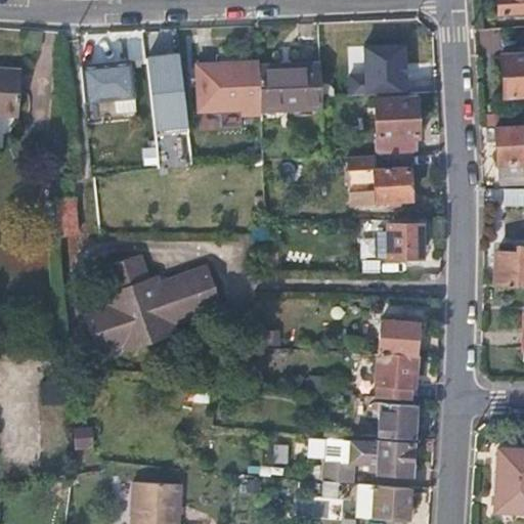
[(523,0),(499,0),(500,12),(523,11),(523,0)]
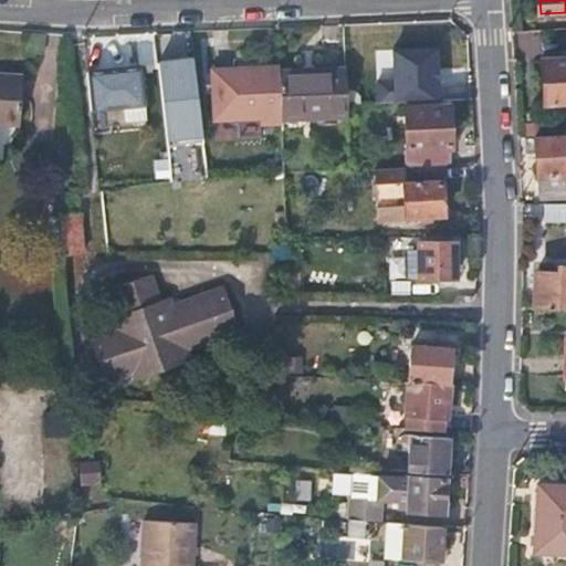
[(468,59),(467,45),(453,45),(454,60),(468,59)]
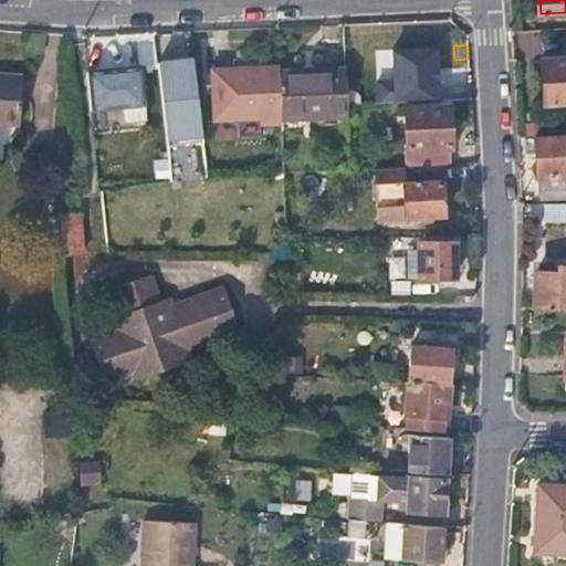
[(439,48),(394,49),(395,81),(396,102),(440,101),(439,48)]
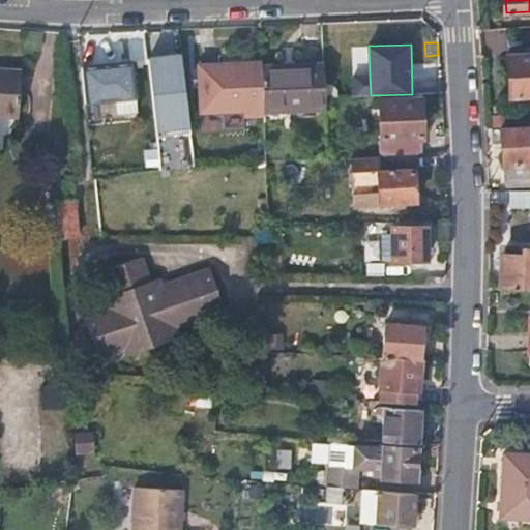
[(529,53),(508,54),(510,96),(529,95),(529,53)]
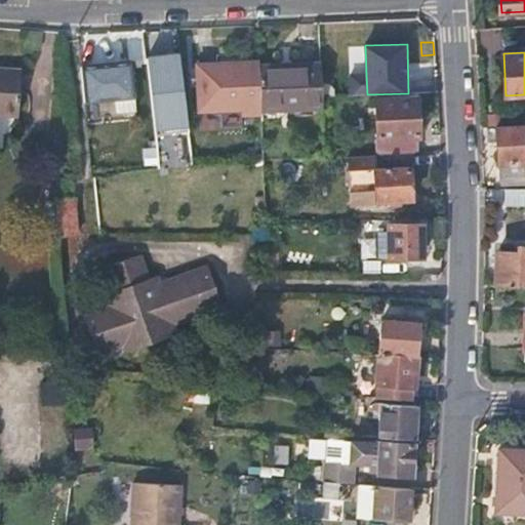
[(177,53),(145,56),(152,130),(186,126),(177,53)]
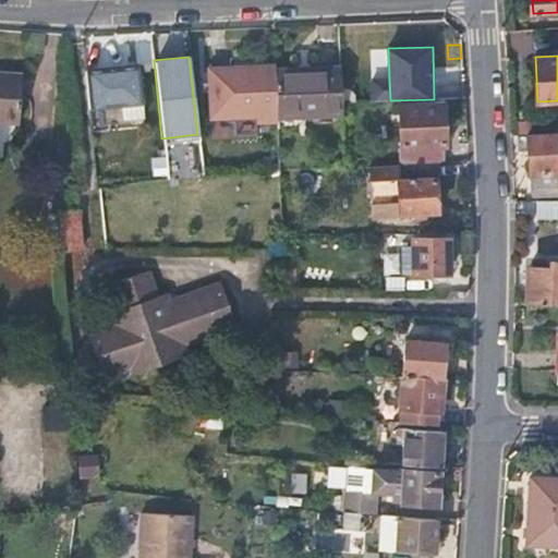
[(136,64),(85,72),(91,108),(121,105),(141,101),(136,64)]
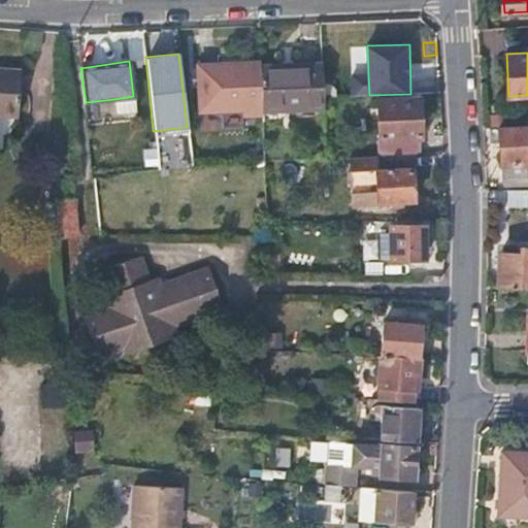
[(322,64),(260,65),(261,112),(323,110),(322,64)]
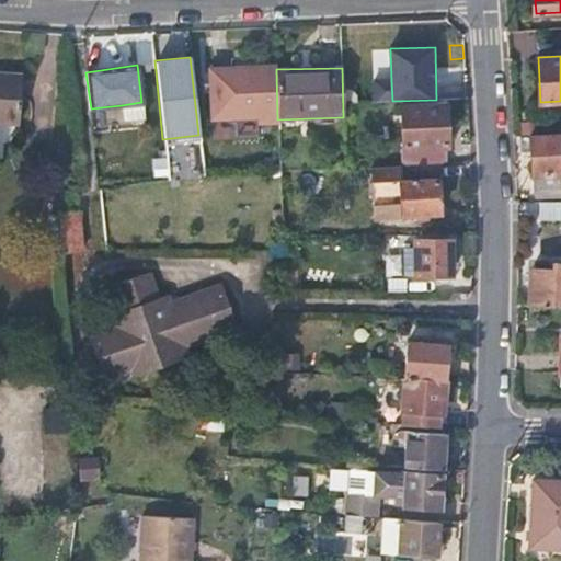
[(233,69),(210,70),(213,119),(258,117),(255,70),(233,71),(233,69)]
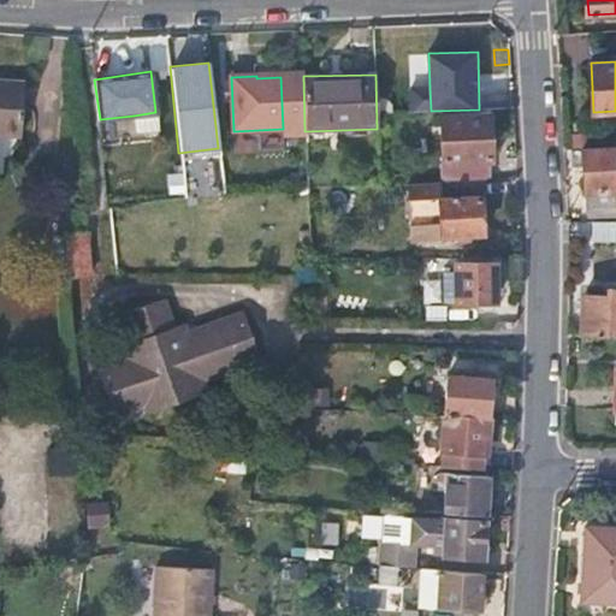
[(0,134),(16,136),(21,83),(0,81),(0,134)]
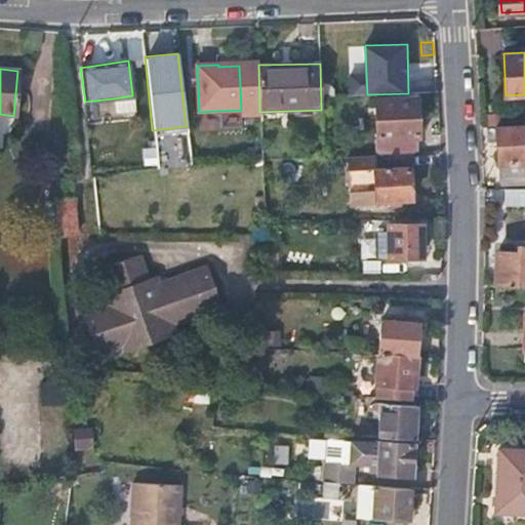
[(350,95),(367,94),(366,75),(349,75),(350,95)]
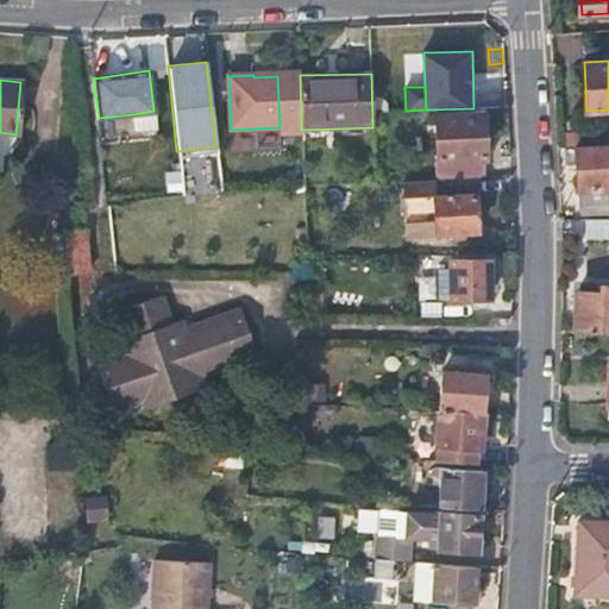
[(156,126),(154,111),(132,114),(135,129),(156,126)]
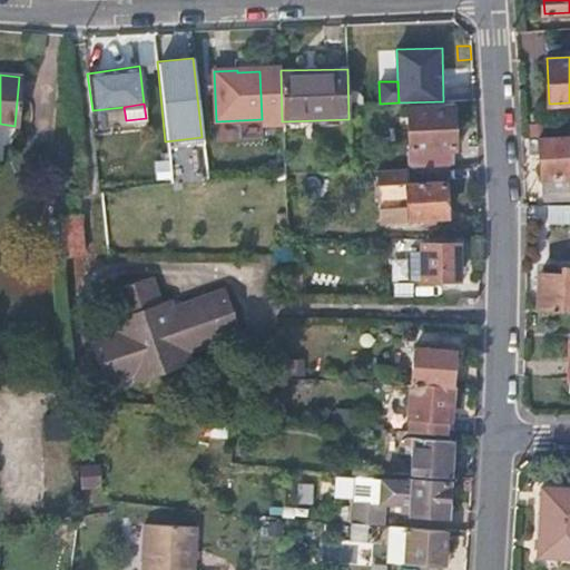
[(443,166),(453,166),(451,107),(408,108),(409,150),(425,149),(425,167),(443,166)]
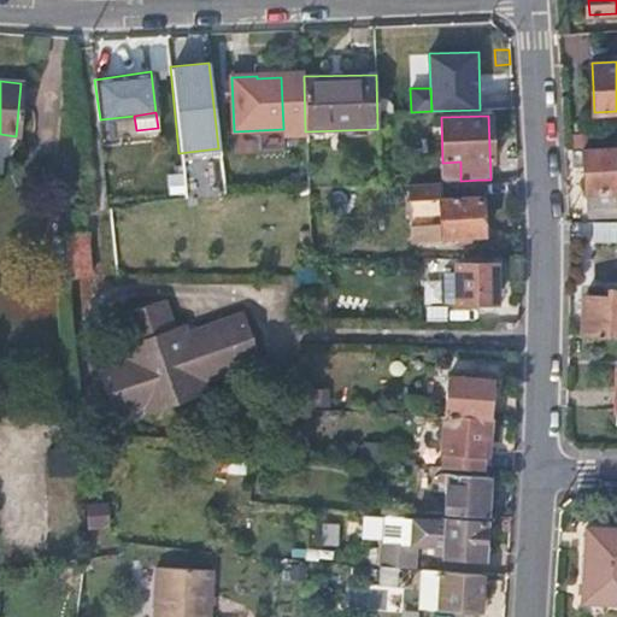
[(616,189),(616,146),(585,147),(585,151),(586,165),(587,216),(616,215),(616,209),(616,191),(616,189)]
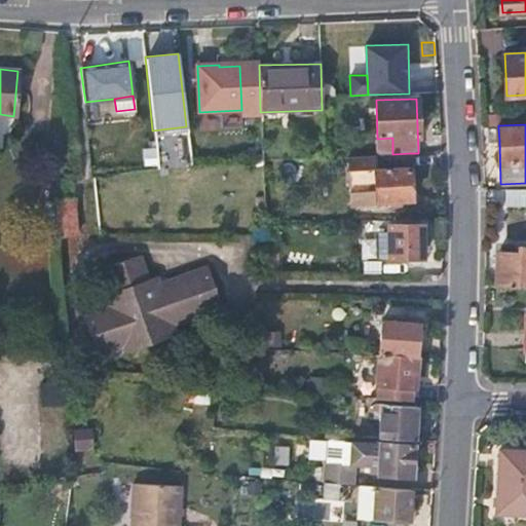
[(488,141),(499,141),(498,128),(488,128),(488,141)]
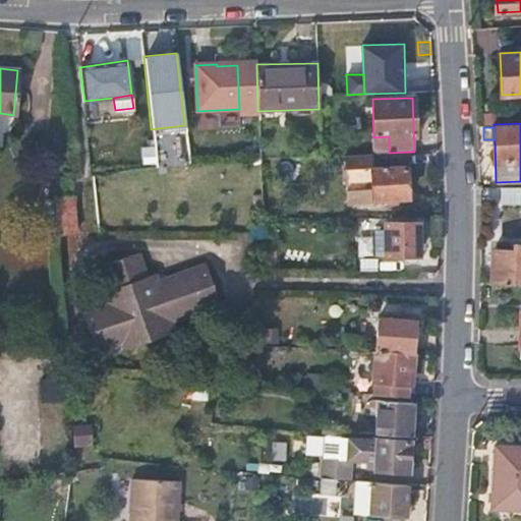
[(188,132),(157,132),(157,164),(188,164),(188,132)]
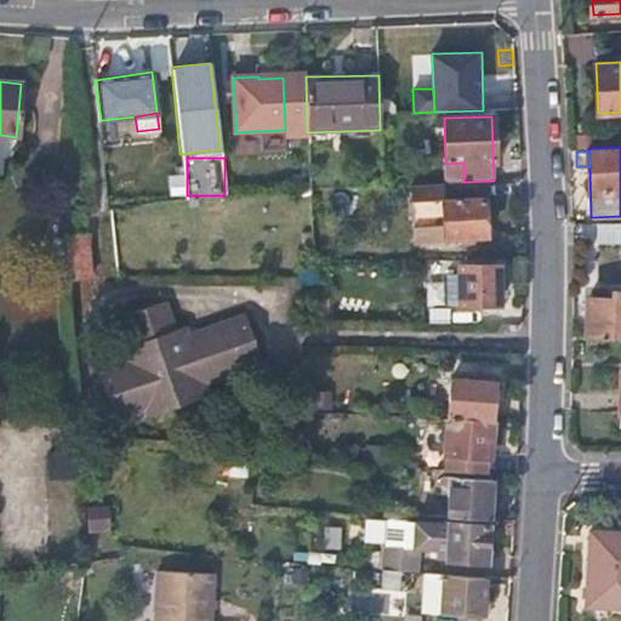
[(410,241),(461,238),(469,238),(485,237),(483,181),(463,182),(439,183),(408,186),(410,241)]
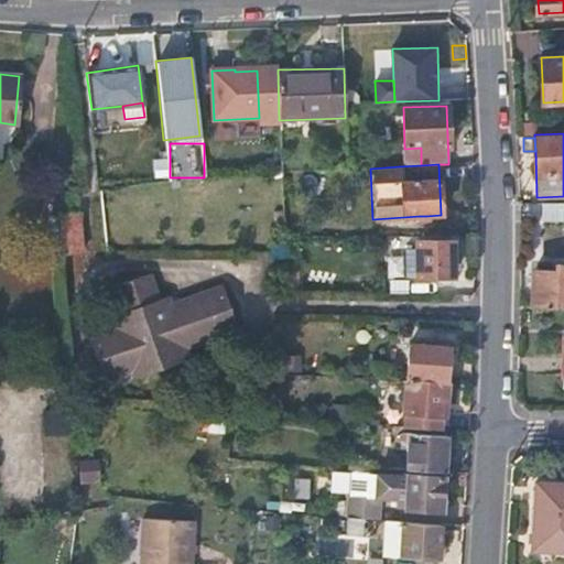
[(563,219),(563,202),(543,203),(544,220),(563,219)]
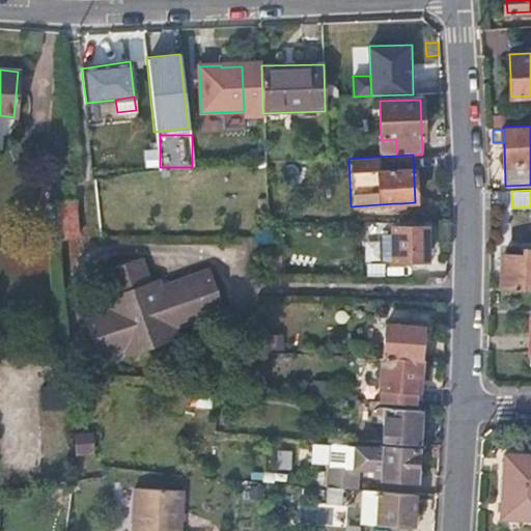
[(77,200),(58,202),(58,207),(63,239),(82,236),(77,200)]
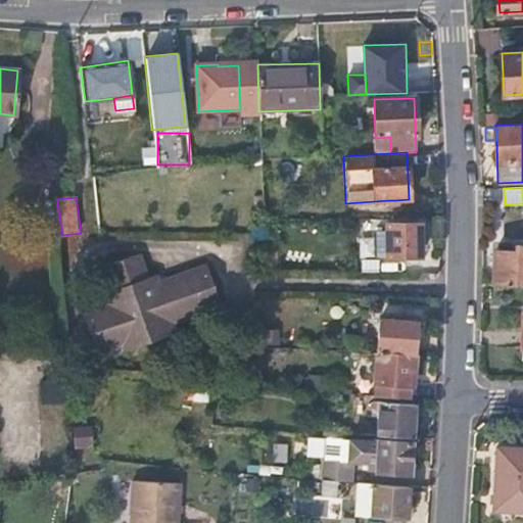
[(377,230),(377,218),(355,218),(355,230),(375,230),(377,230)]
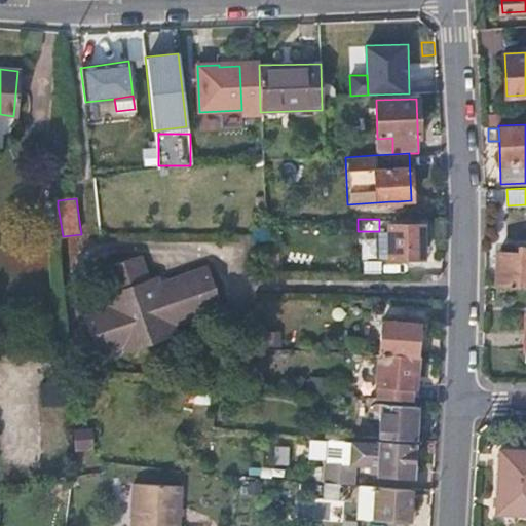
[(388,225),(388,230),(388,258),(421,258),(421,225),(388,225)]
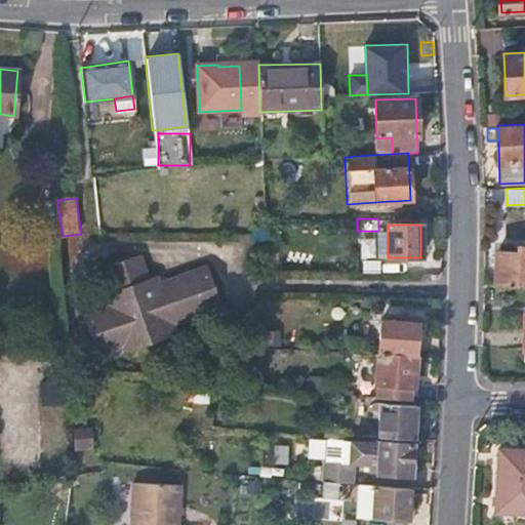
[(388,230),(378,231),(376,231),(376,257),(388,257),(388,230)]
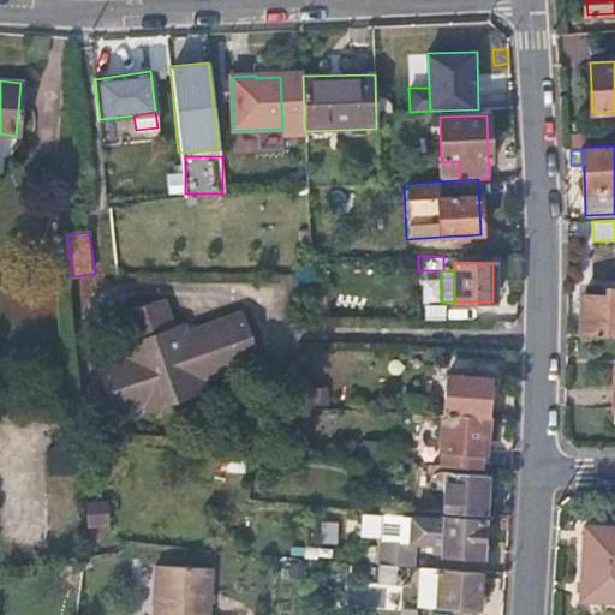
[(583,297),(581,336),(614,336),(614,291),(607,291),(607,298),(583,297)]
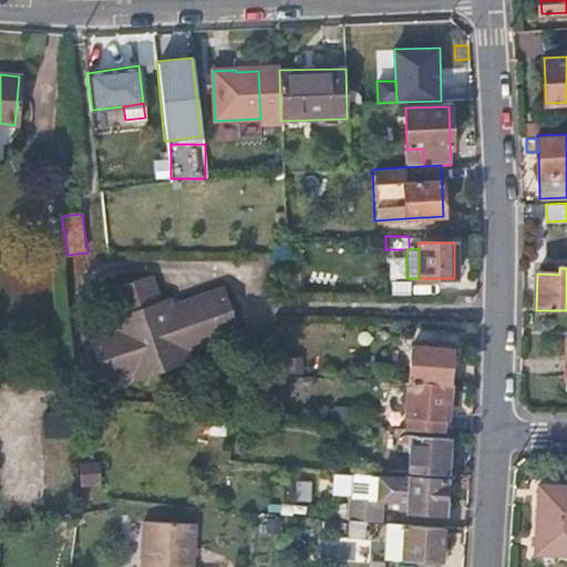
[(239,334),(224,292),(197,300),(172,309),(169,301),(161,305),(151,278),(112,291),(122,318),(112,321),(116,333),(91,343),(106,387),(132,378),(134,383),(191,363),(187,352),(239,334)]
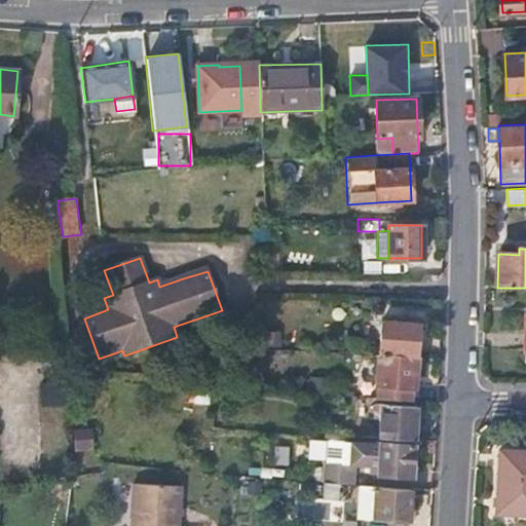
[(378,353),(417,357),(418,324),(381,322),(378,353)]
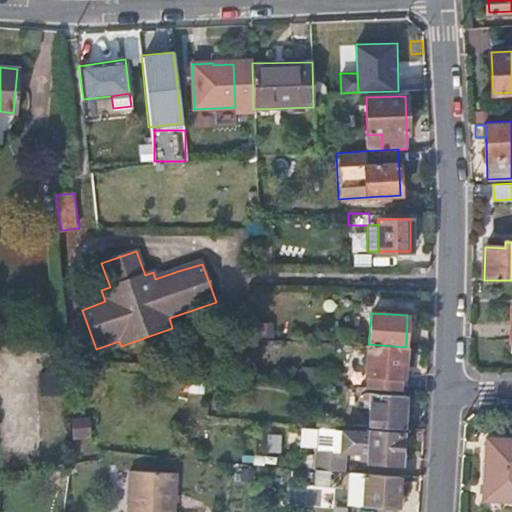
[(403,376),(406,347),(368,344),(366,386),(401,389),(402,376),(403,376)]
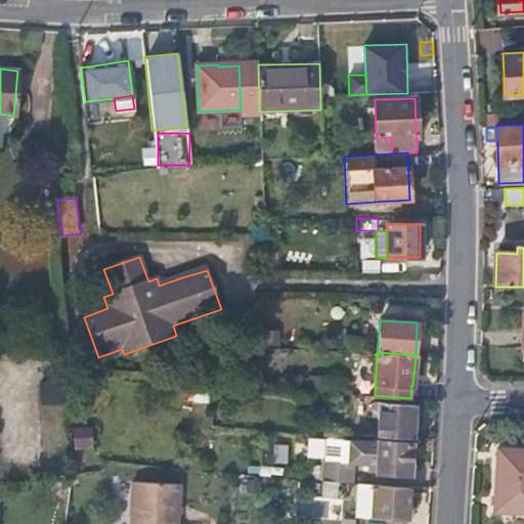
[(67,378),(40,378),(40,405),(67,405),(67,378)]
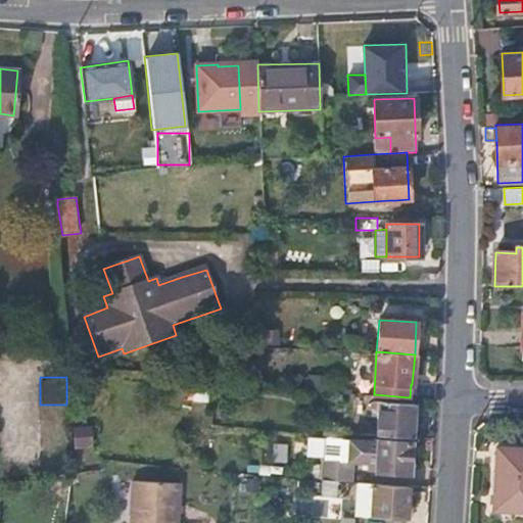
[(299,382),(299,394),(304,395),(305,390),(329,392),(329,382),(305,380),(305,383),(299,382)]
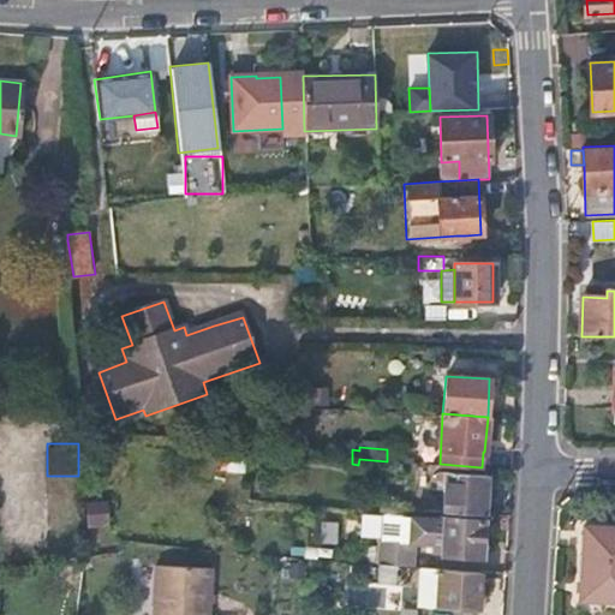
[(244,460),(227,459),(226,475),(243,476),(244,460)]
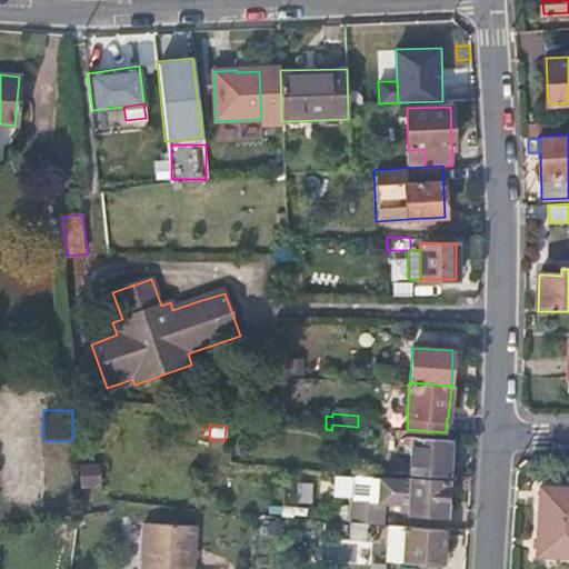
[(409,472),(448,475),(449,439),(406,436),(405,443),(410,445),(409,472)]
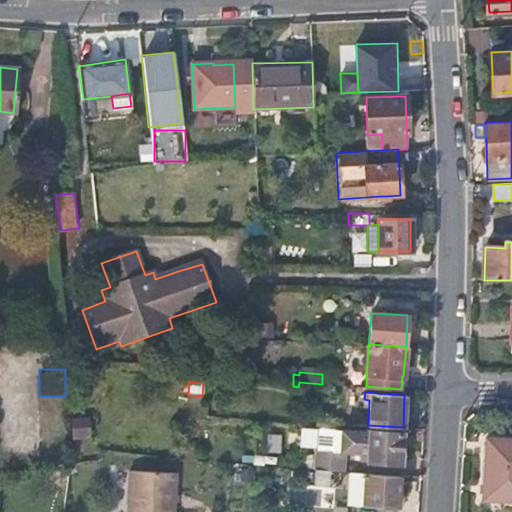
[(92,419),(72,420),(73,438),(93,438),(92,419)]
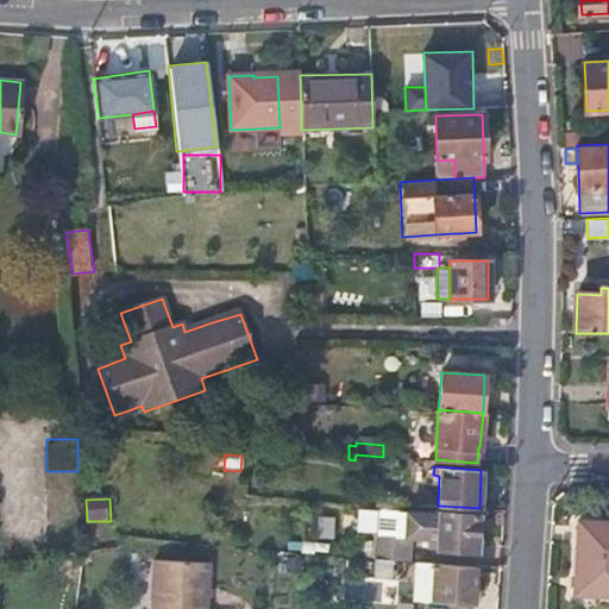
[(399,512),(380,509),(378,537),(405,538),(406,513),(399,512)]
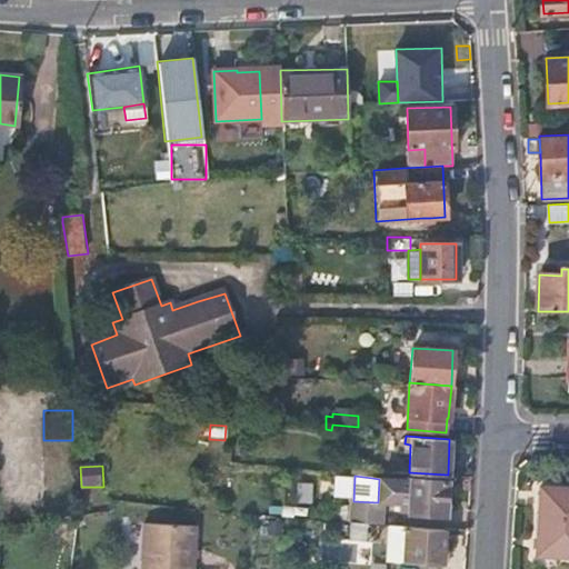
[(409,512),(446,515),(447,481),(411,480),(379,479),(378,502),(353,501),(350,501),(350,522),(383,525),(383,502),(400,502),(399,511),(410,511),(409,512)]
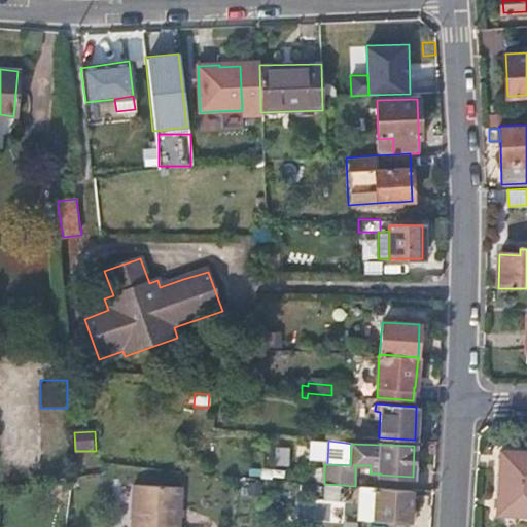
[(501,451),(498,515),(526,515),(526,450),(504,450),(501,451)]
